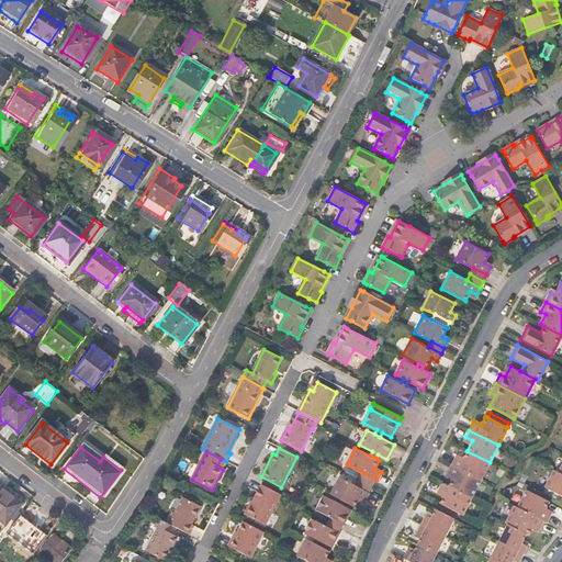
[(451,464),(481,480),(490,462),(467,451),(462,460),(454,456),(451,464)]
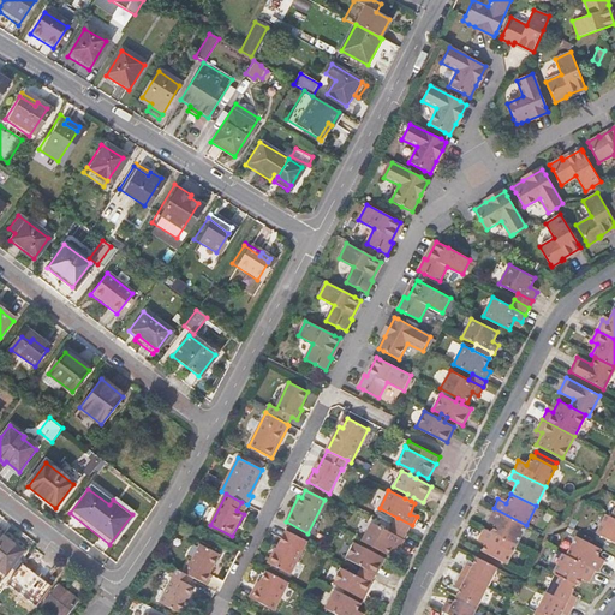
[(496,520),(490,531),(515,544),(526,525),(494,508),(489,517),(496,520)]
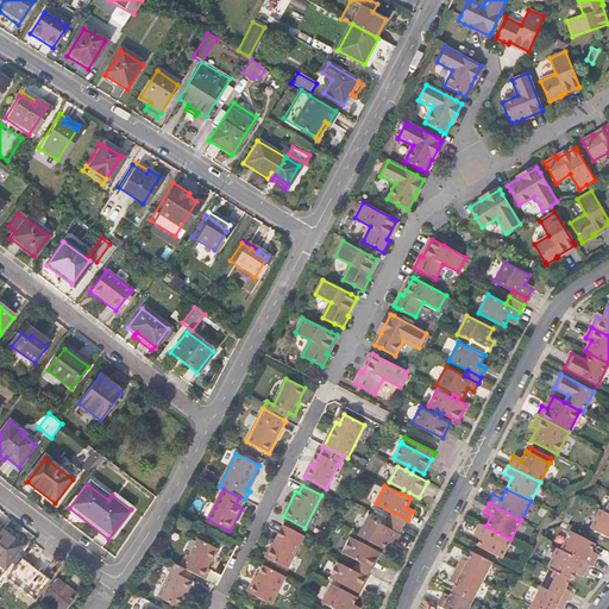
[(601,509),(590,528),(608,537),(608,513),(606,512),(601,509)]
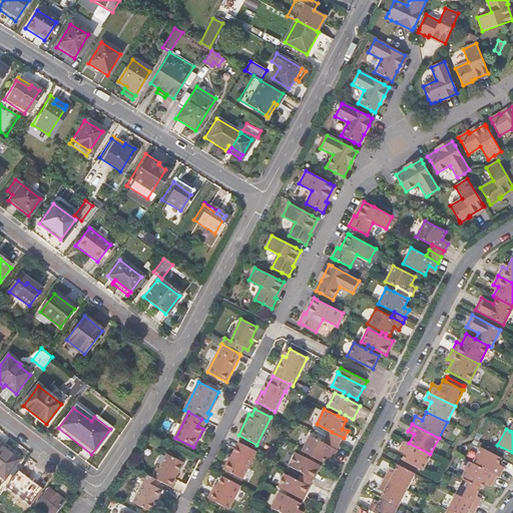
[(332,432),(329,437),(341,444),(344,438),(332,432)]
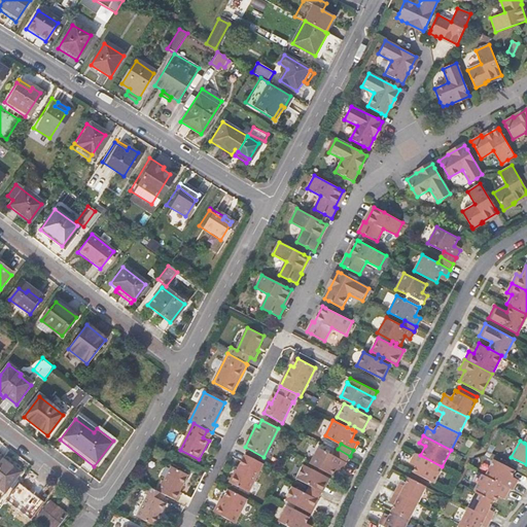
[(319,447),(311,463),(318,467),(323,469),(334,475),(338,466),(343,469),(348,461),(335,455),(319,447)]
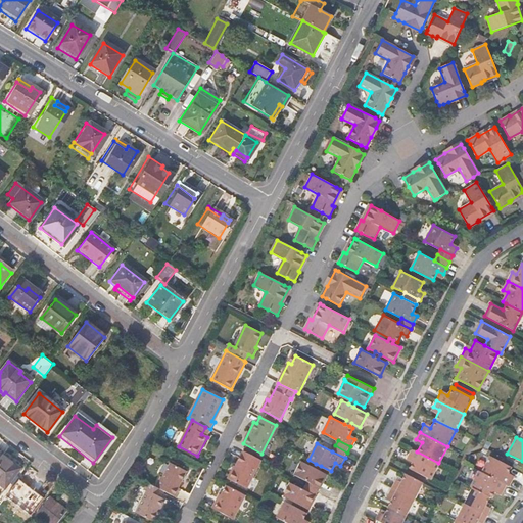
[(332,452),(345,458),(347,453),(335,445),(332,452)]
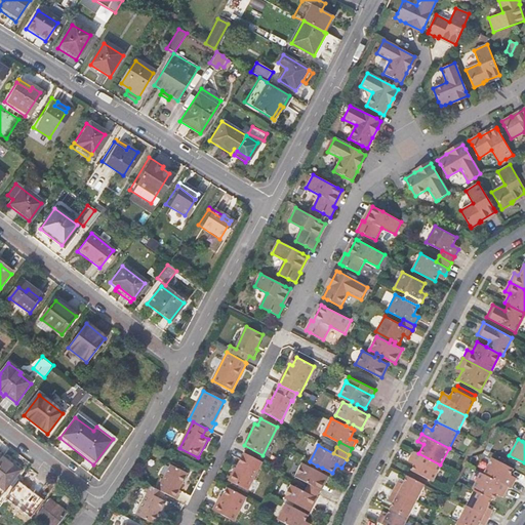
[(415,461),(411,470),(432,481),(440,465),(418,453),(412,450),(408,458),(415,461)]
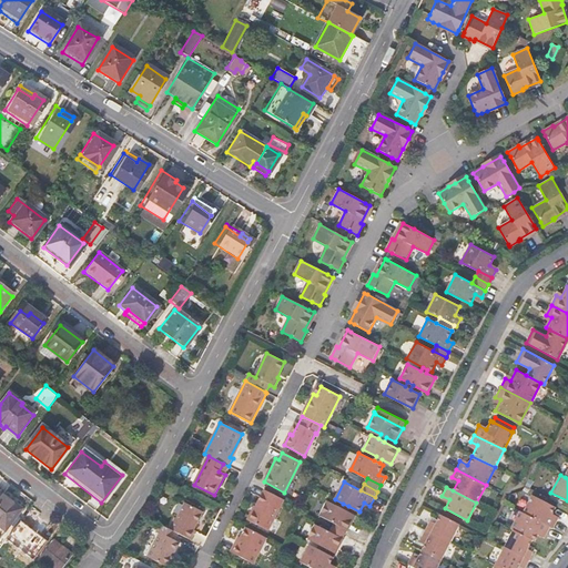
[(264,490),(249,521),(269,531),(284,500),(264,490)]
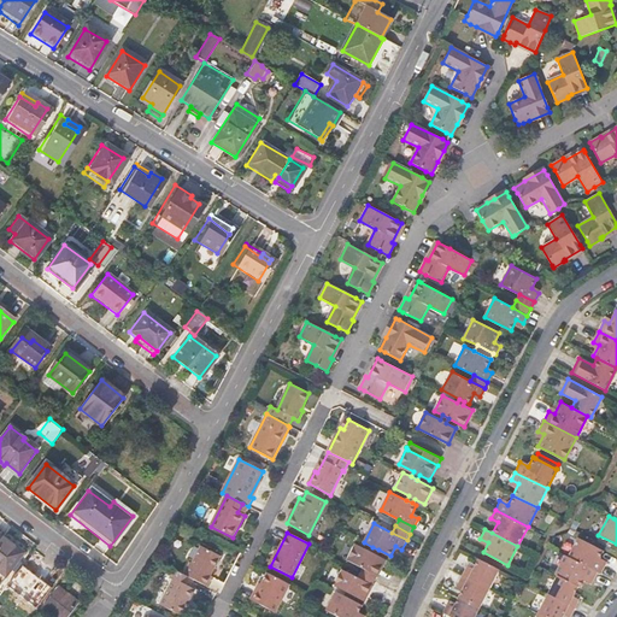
[(0,573),(5,577),(22,554),(0,536),(0,573)]
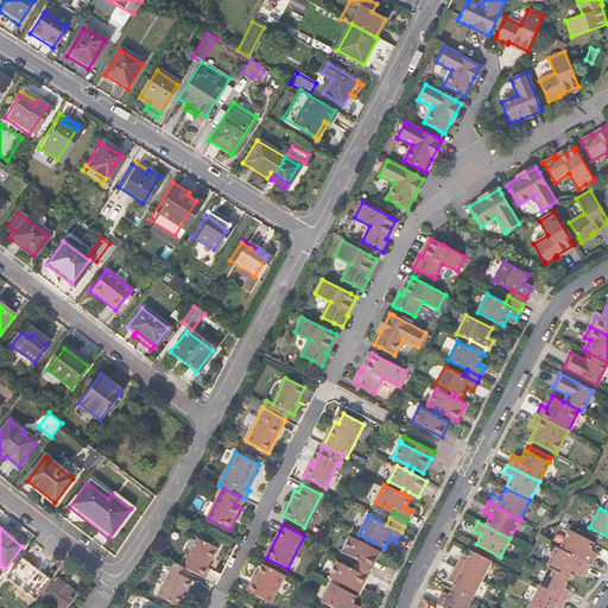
[(570,529),(561,549),(589,563),(593,564),(596,556),(590,552),(595,542),(570,529)]
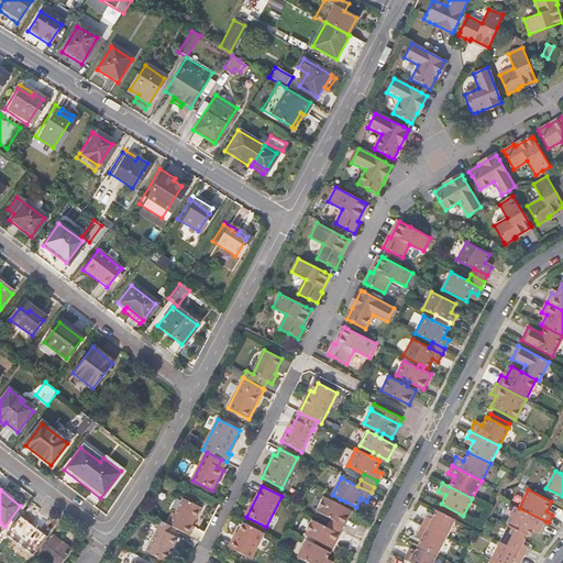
[(324,496),(317,511),(331,519),(345,526),(352,510),(343,506),(345,501),(340,499),(338,503),(324,496)]
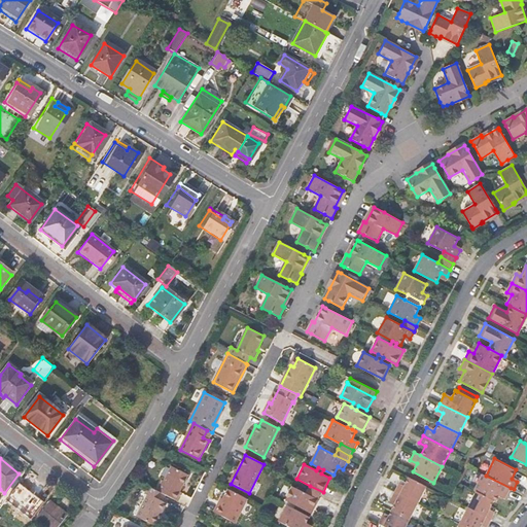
[(163,482),(157,492),(166,496),(177,501),(182,493),(180,492),(188,476),(172,467),(165,482),(163,482)]
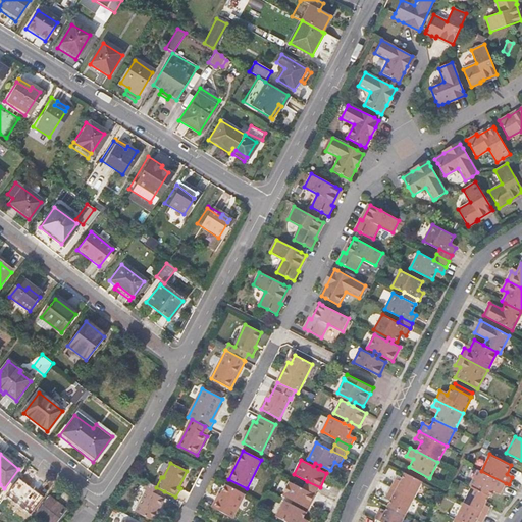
[(478,470),(470,485),(471,486),(490,496),(491,496),(496,487),(502,491),(506,483),(481,471),(478,470)]
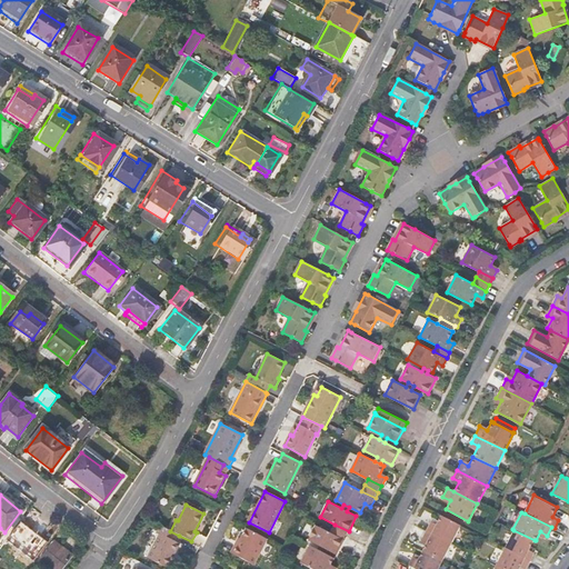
[(431,521),(427,530),(451,542),(460,525),(441,516),(437,525),(431,521)]
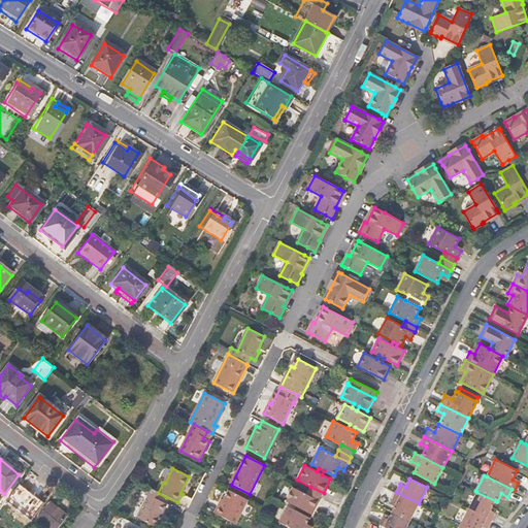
[(44,503),(20,484),(6,501),(30,520),(44,503)]
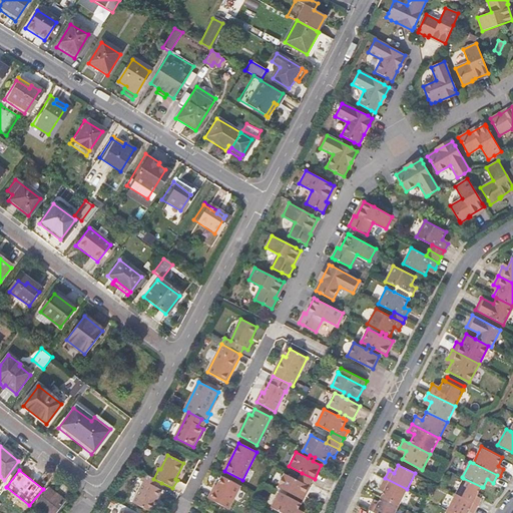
[(302,473),(300,477),(312,483),(315,479),(302,473)]
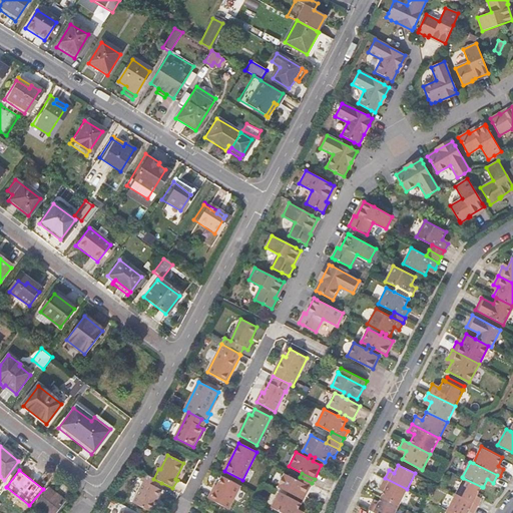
[(144,483),(134,504),(150,512),(150,511),(153,512),(157,512),(161,506),(154,502),(156,498),(158,499),(162,490),(158,488),(161,483),(153,479),(145,474),(142,481),(144,483)]
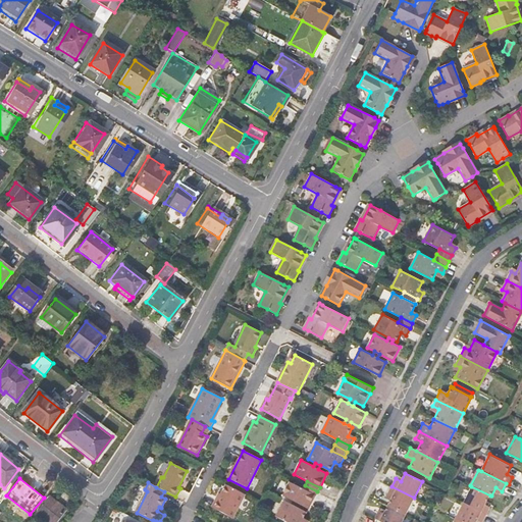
[(289,482),(282,497),(294,503),(293,506),(298,508),(300,505),(308,510),(315,496),(303,489),(289,482)]
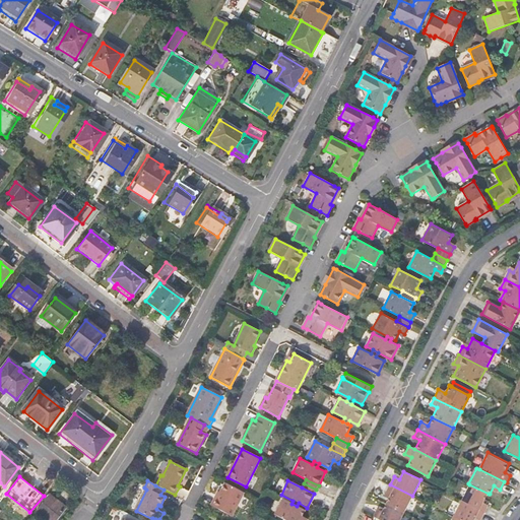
[(215,498),(210,507),(232,518),(244,493),(225,482),(217,499),(215,498)]
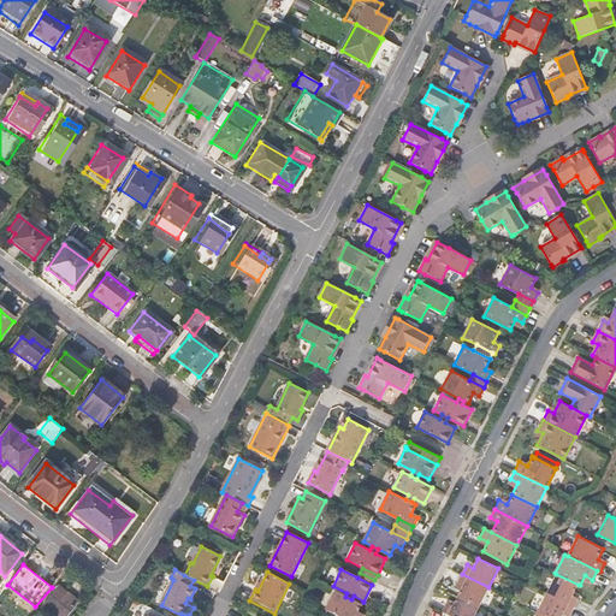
[(357,578),(372,585),(374,580),(360,573),(357,578)]
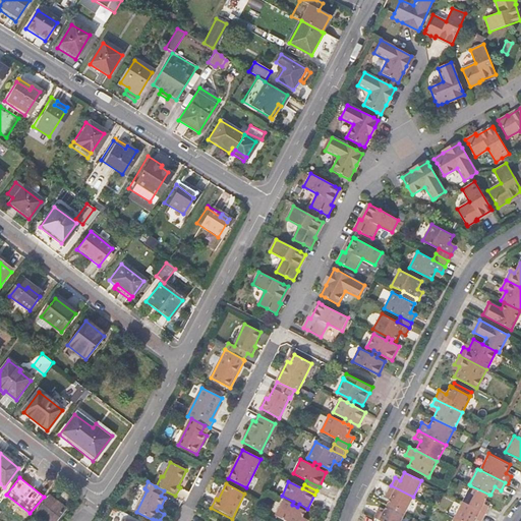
[(391,496),(388,504),(405,513),(413,497),(391,485),(387,494),(391,496)]
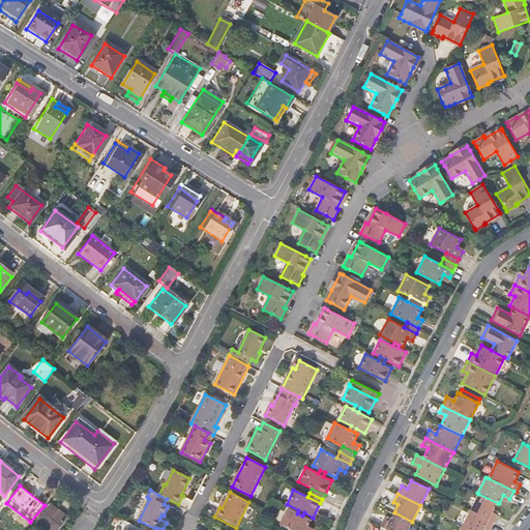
[(478,494),(470,510),(494,522),(498,513),(494,510),(498,503),(478,494)]
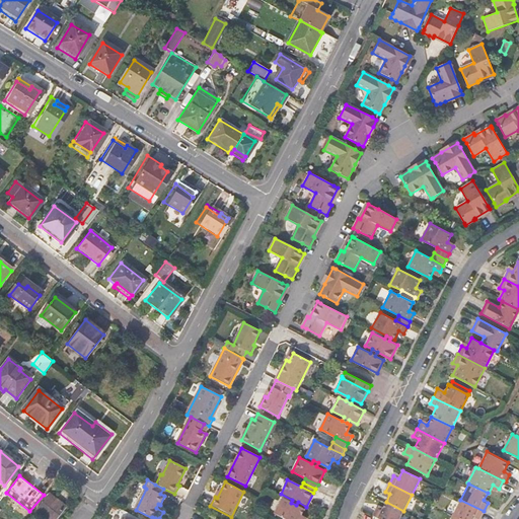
[(274,514),(283,518),(300,518),(304,509),(296,505),(291,503),(282,498),(274,514)]
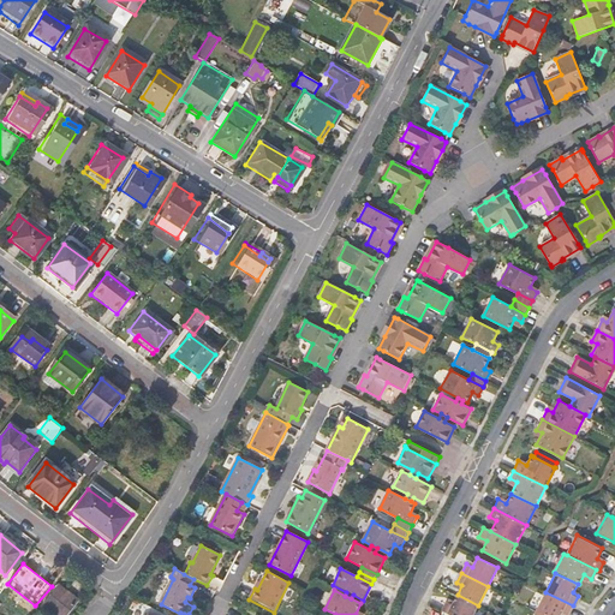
[(545,592),(536,611),(542,614),(560,614),(562,613),(566,614),(567,614),(573,605),(545,592)]
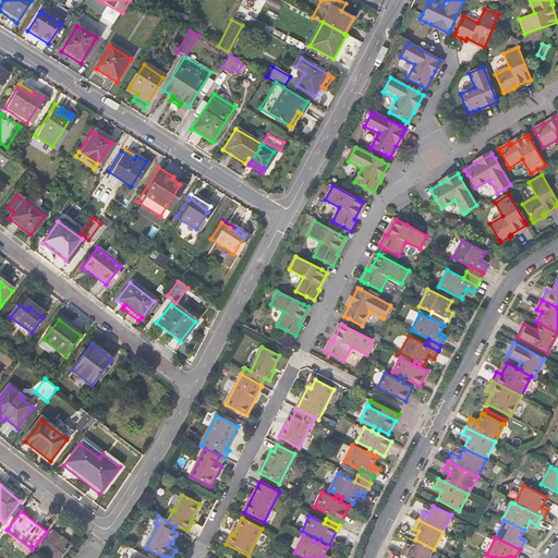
[(405,546),(401,555),(405,557),(407,557),(428,557),(434,549),(415,540),(410,548),(405,546)]
